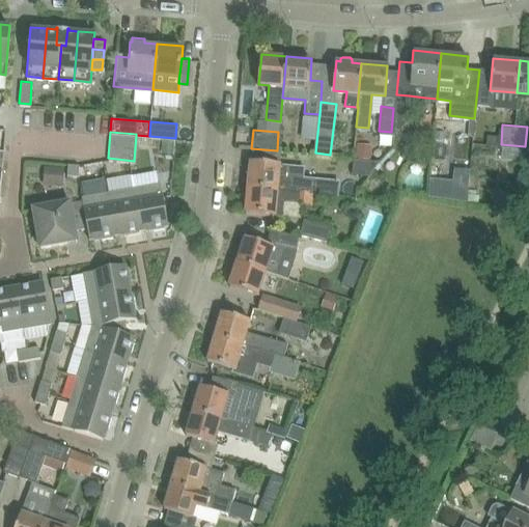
[(370,142),(356,141),(355,156),(369,158),(370,142)]
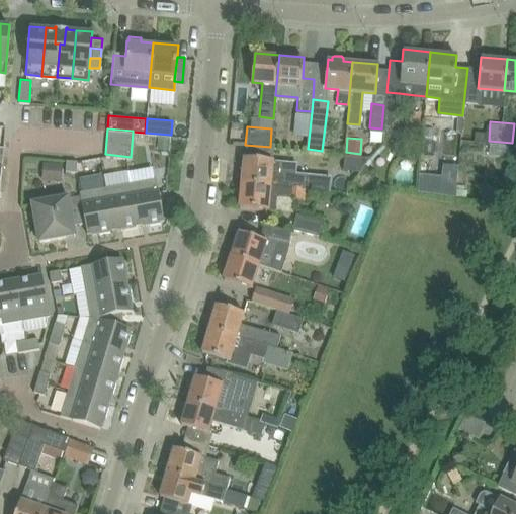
[(359,169),(368,156),(345,153),(343,167),(359,169)]
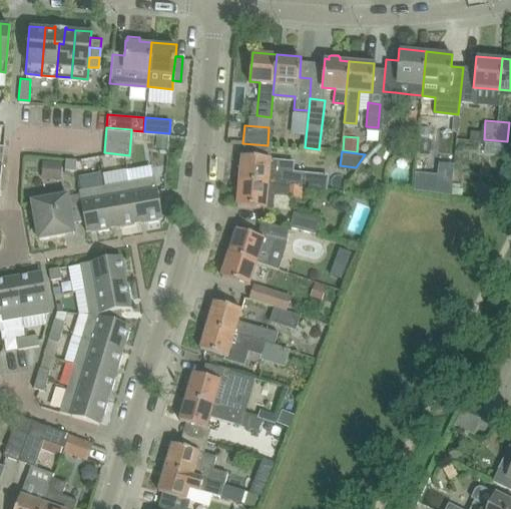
[(241,154),(239,178),(302,184),(326,186),(327,173),(270,168),(272,157),(241,154)]
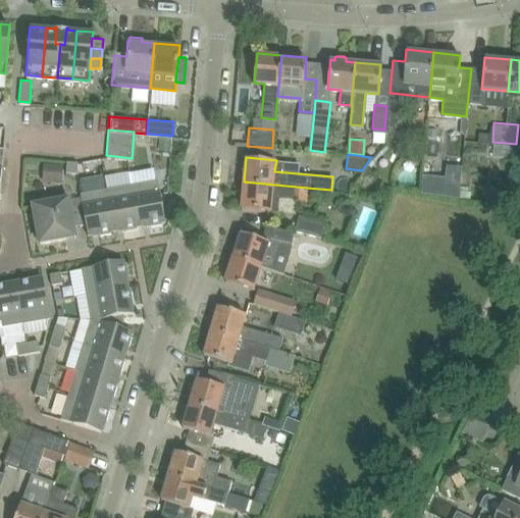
[(100,159),(90,161),(92,172),(102,170),(100,159)]
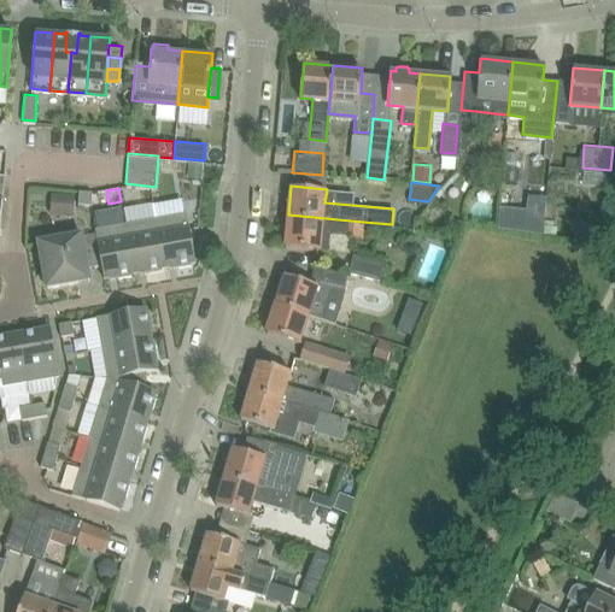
[(91,202),(92,189),(78,189),(77,201),(91,202)]
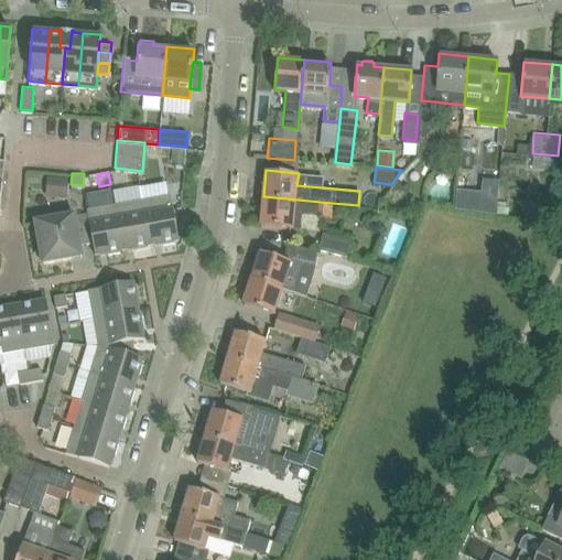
[(46,174),(45,193),(65,194),(67,175),(46,174)]
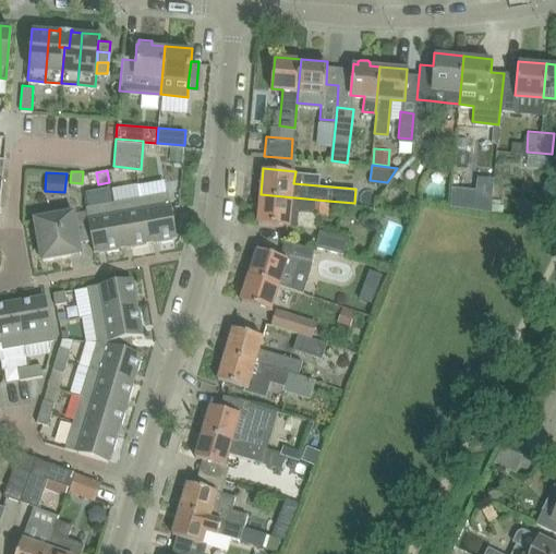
[(451,183),(449,203),(490,208),(494,173),(476,172),(475,185),(451,183)]
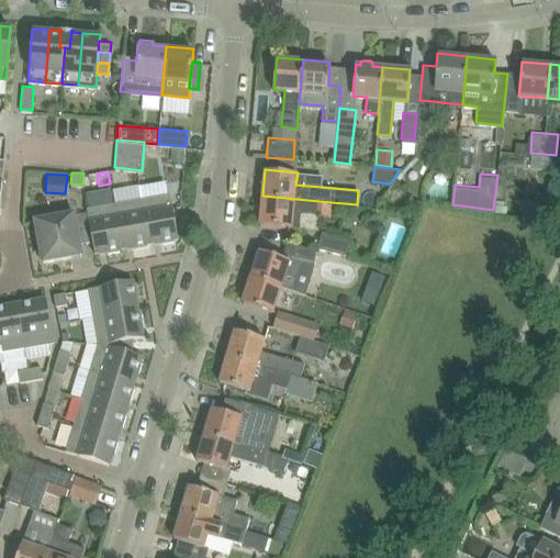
[(147,197),(142,198),(149,241),(177,235),(172,210),(171,205),(169,192),(147,197)]
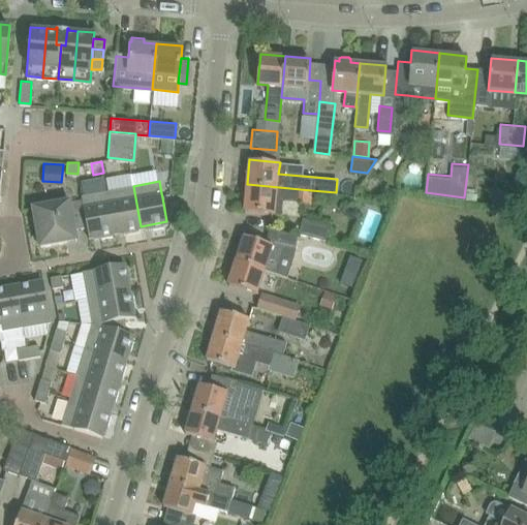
[(310,203),(311,190),(247,184),(245,211),(281,214),(282,198),(297,199),(297,202),(310,203)]
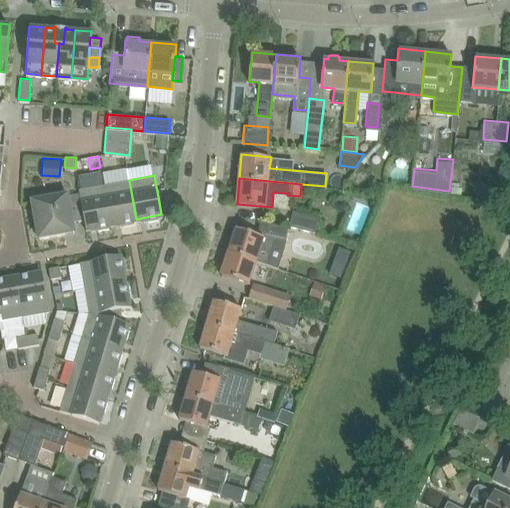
[(116,182),(103,184),(111,224),(136,219),(129,180),(127,180),(116,182)]
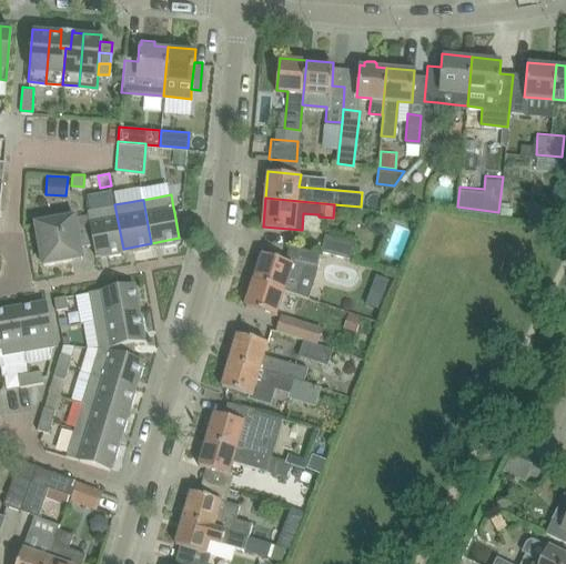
[(499,203),(498,212),(511,214),(512,205),(499,203)]
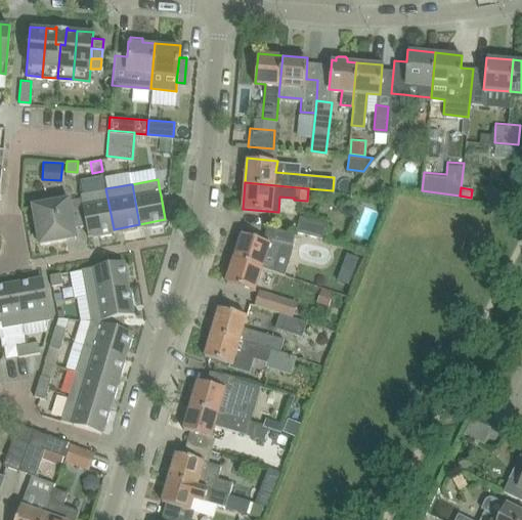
[(105,188),(80,192),(83,208),(85,223),(87,233),(114,229),(105,188)]
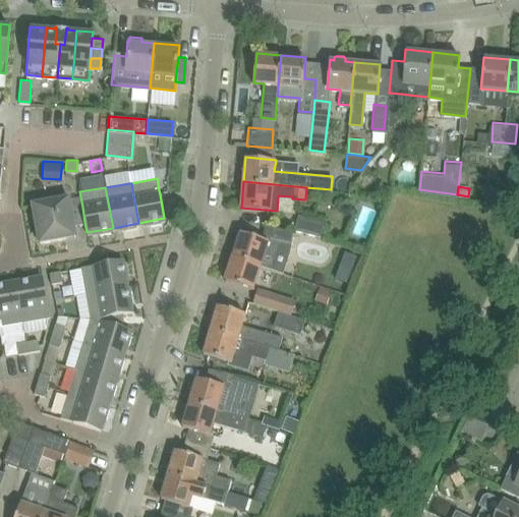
[(67,196),(58,197),(63,226),(71,224),(73,235),(74,234),(72,225),(84,222),(82,207),(70,209),(68,196),(67,196)]
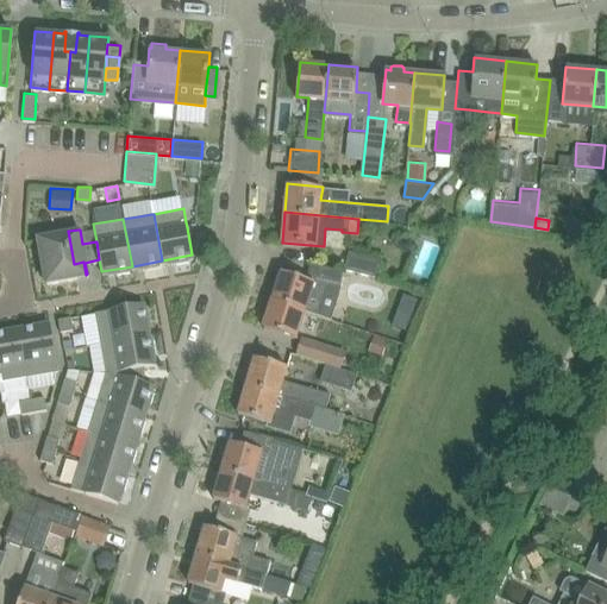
[(68,231),(38,237),(45,282),(76,276),(74,264),(68,231)]
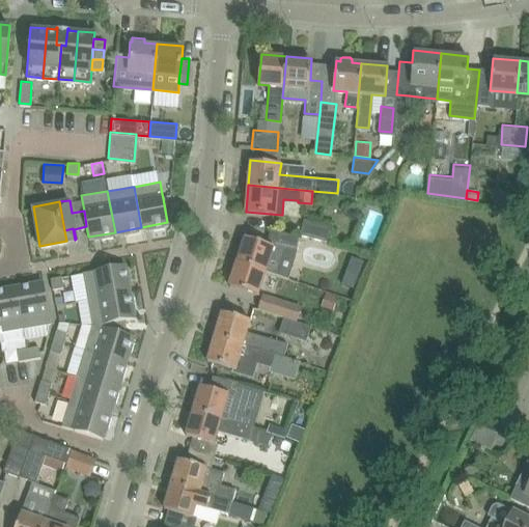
[(303,218),(300,233),(301,233),(311,236),(328,241),(332,225),(303,218)]
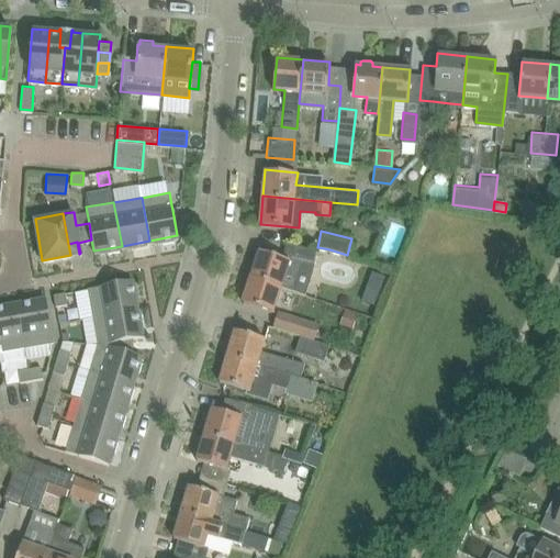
[(282,256),(258,248),(250,275),(280,285),(292,289),(301,261),(313,265),(316,247),(284,241),(282,256)]
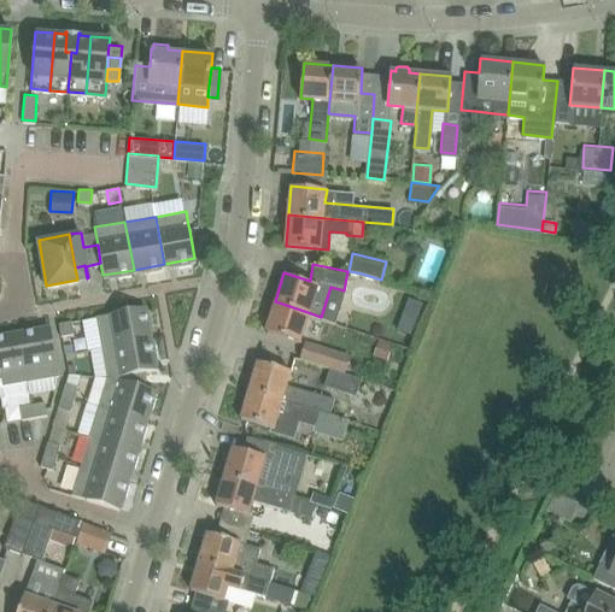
[(299,341),(308,312),(275,301),(265,330),(299,341)]
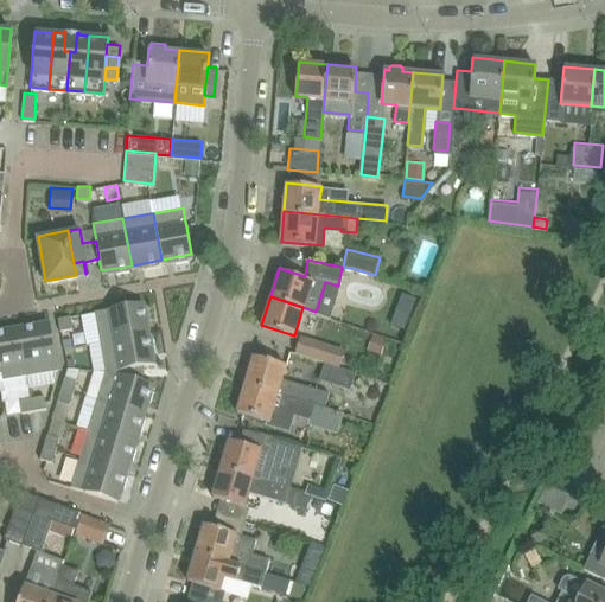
[(142,302),(95,312),(100,341),(147,333),(142,302)]
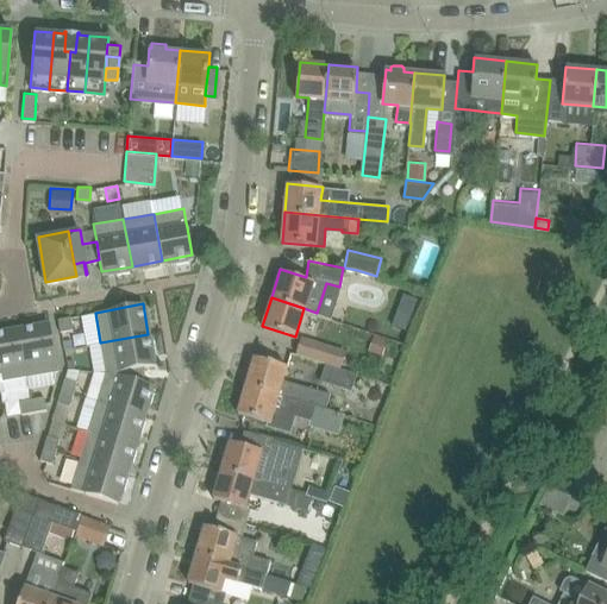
[(398,308),(392,322),(406,328),(411,313),(398,308)]
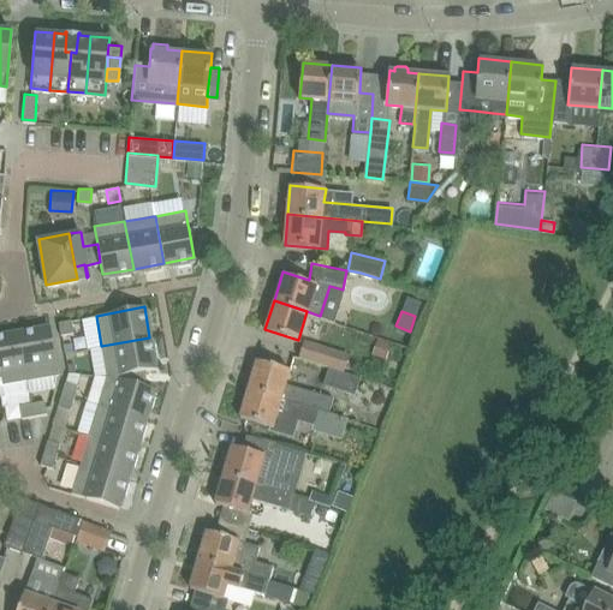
[(70,321),(58,323),(60,335),(72,333),(70,321)]
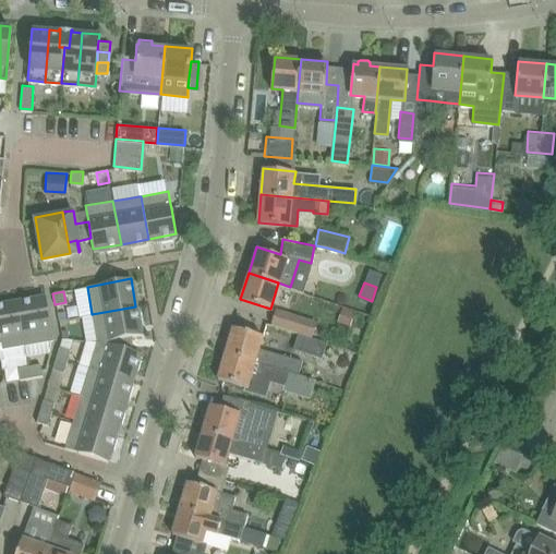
[(17,300),(25,345),(55,339),(49,316),(45,296),(17,300)]
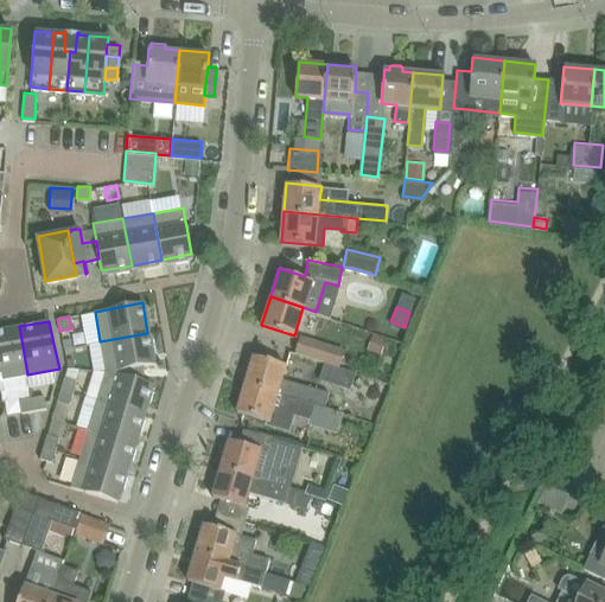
[(0,380),(27,375),(19,326),(0,330),(0,380)]
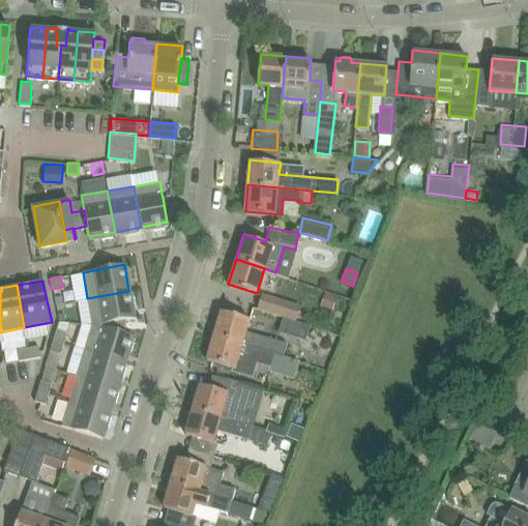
[(331,308),(336,294),(324,290),(320,302),(331,308)]
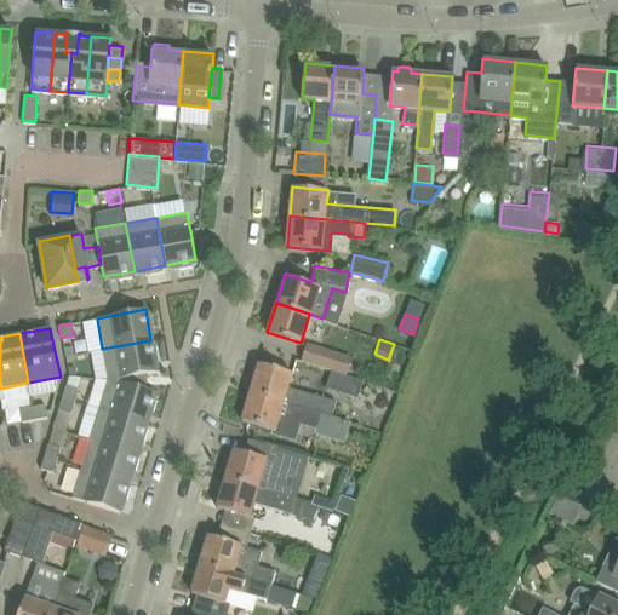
[(102,349),(108,379),(147,381),(147,373),(158,372),(150,340),(102,349)]
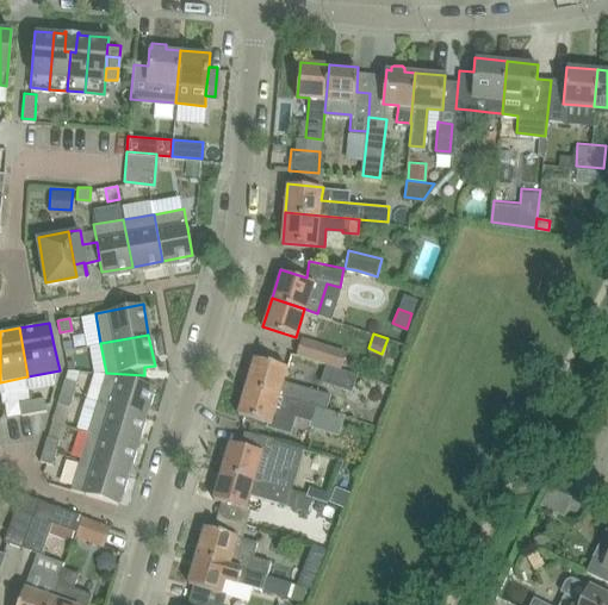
[(296,353),(324,362),(340,367),(346,350),(301,336),(296,353)]
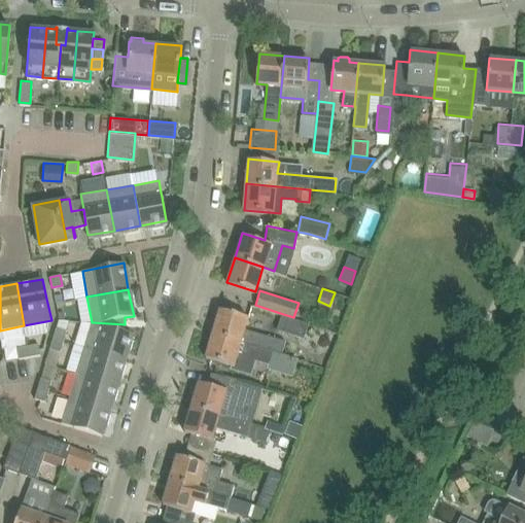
[(218,309),(212,332),(280,351),(284,339),(245,327),(248,317),(218,309)]
